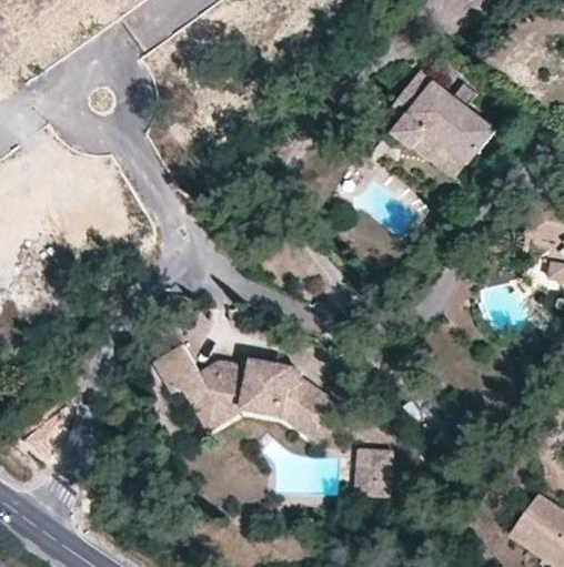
[(406,115),(467,163),(493,129),(466,107),(453,97),(420,70),(393,102),(406,115)]
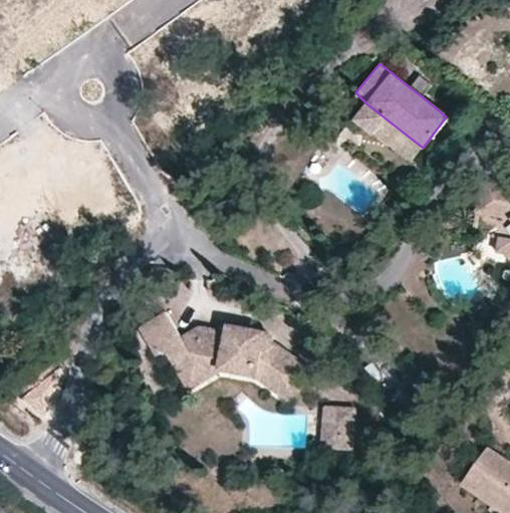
[(410,87),(422,96),(431,83),(420,74),(410,87)]
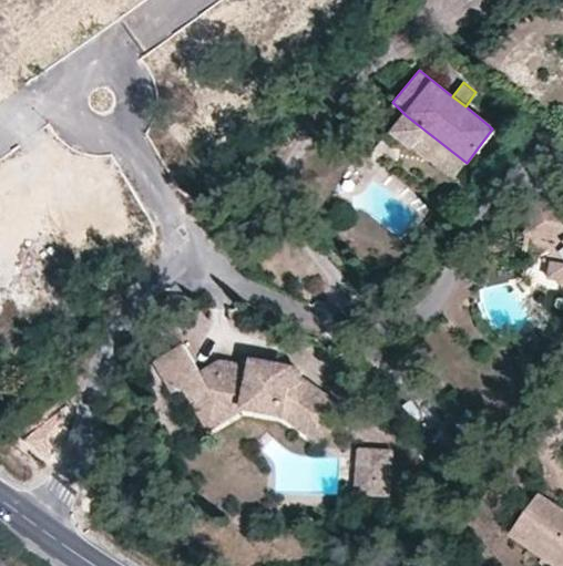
[(454,178),(467,163),(406,115),(392,132),(454,178)]
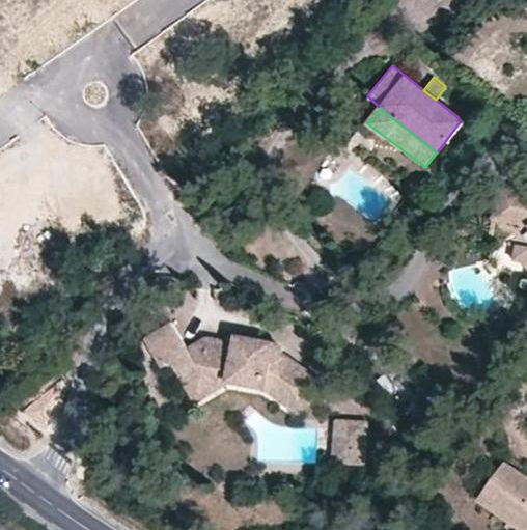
[(526,190),(500,185),(493,218),(526,224),(526,190)]
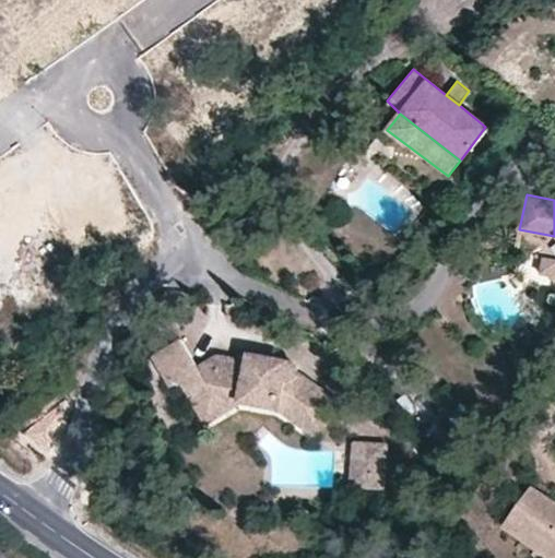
[(178,380),(196,407),(229,387),(237,401),(272,405),(313,430),(335,399),(295,368),(294,365),(293,361),(290,359),(246,353),(245,360),(243,366),(231,364),(231,358),(213,355),(196,365),(177,339),(151,355),(169,383),(178,380)]
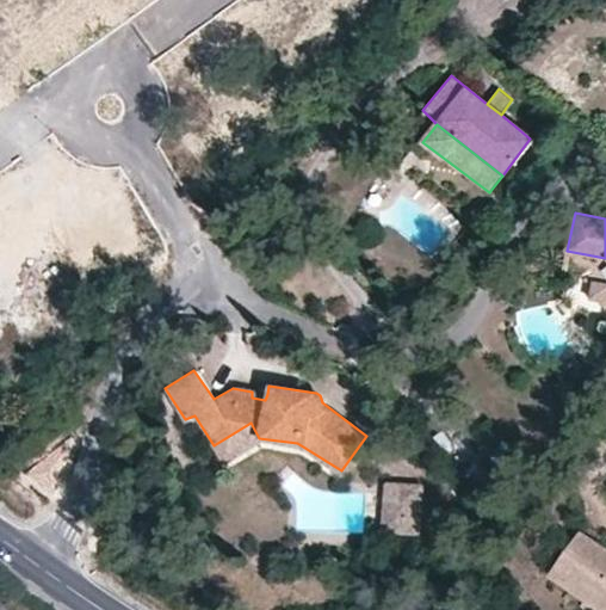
[(251,423),(214,445),(223,461),(259,438),(251,423)]
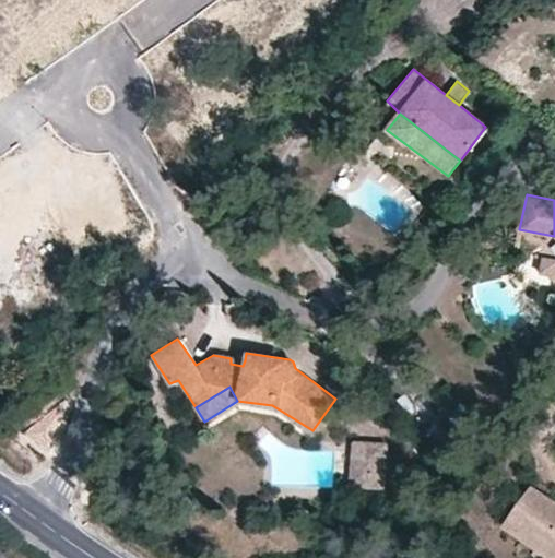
[(385,442),(350,442),(349,490),(384,491),(385,442)]
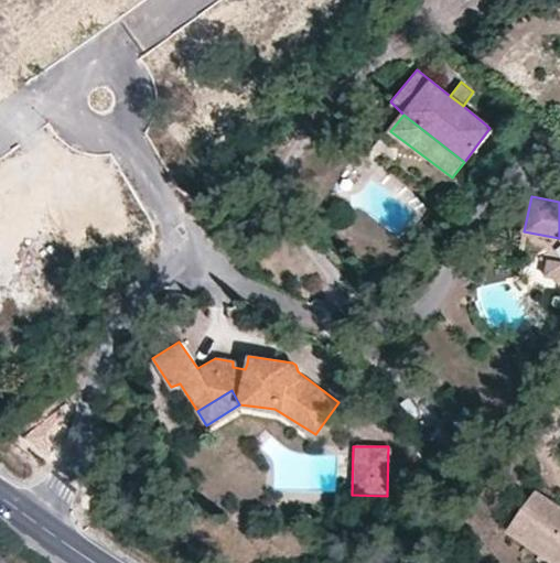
[(559,562),(559,510),(532,491),(505,533),(548,562),(559,562)]
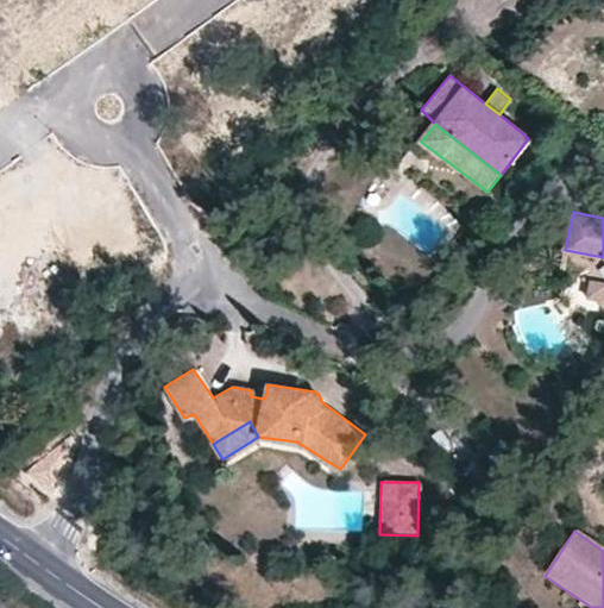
All buildings are outlined.
